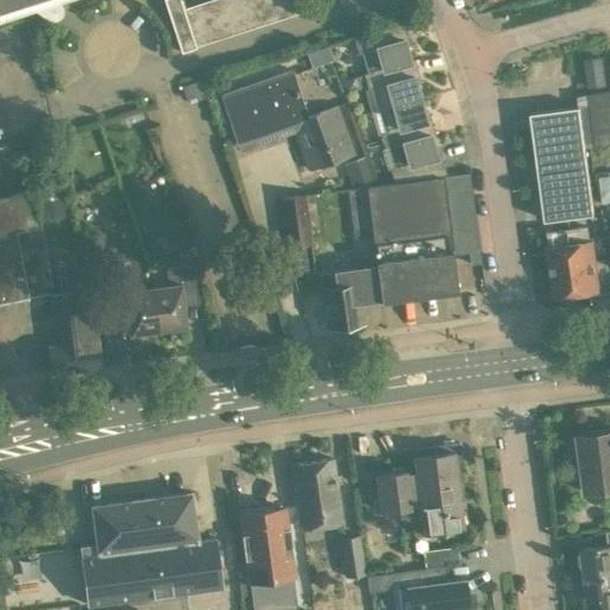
[(0,0),(0,10),(30,0),(0,0)]
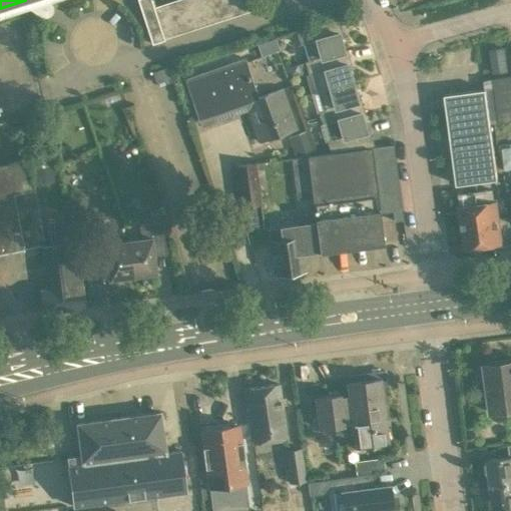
[(139,0),(154,44),(260,11),(256,0),(185,0),(156,9),(153,0),(139,0)]
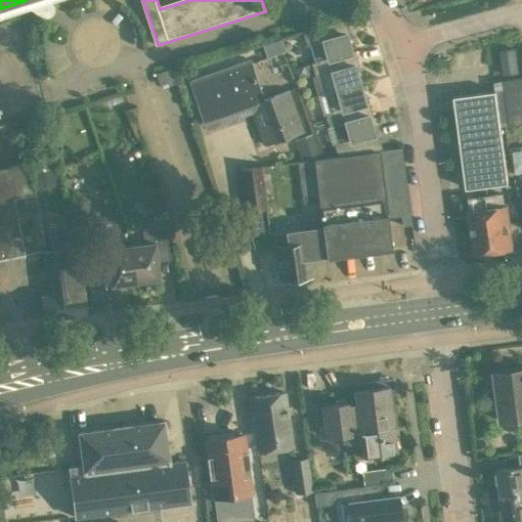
[(311,46),(316,63),(352,54),(349,42),(353,41),(347,19),(340,22),(304,34),(308,47),(311,46)]
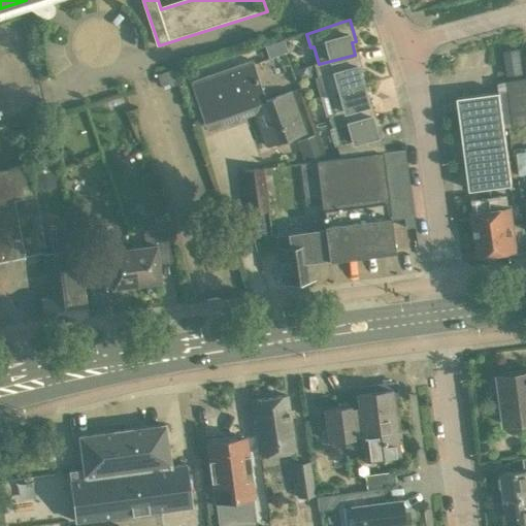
[(266,48),(271,61),(290,54),(286,41),(266,48)]
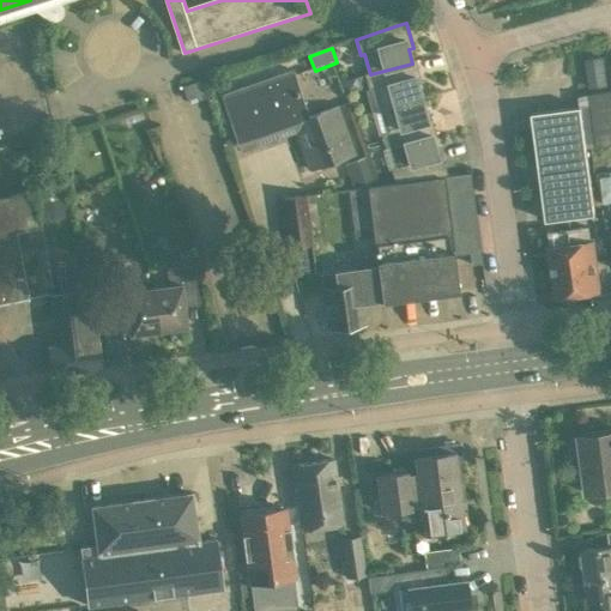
[(603,60),(587,61),(591,89),(606,86),(603,60)]
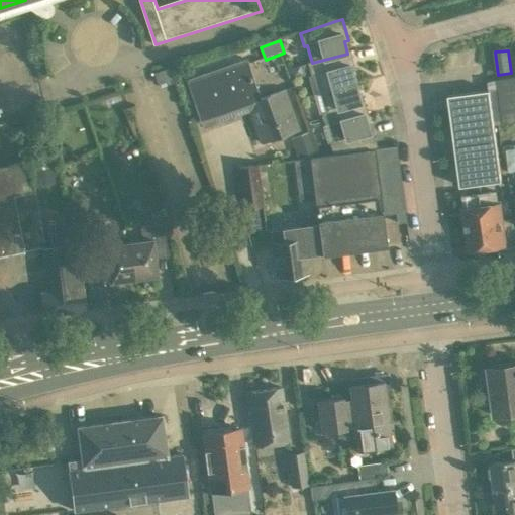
[(316,77),(321,95),(356,85),(352,73),(356,72),(351,53),(347,54),(312,63),(308,64),(312,78),(316,77)]
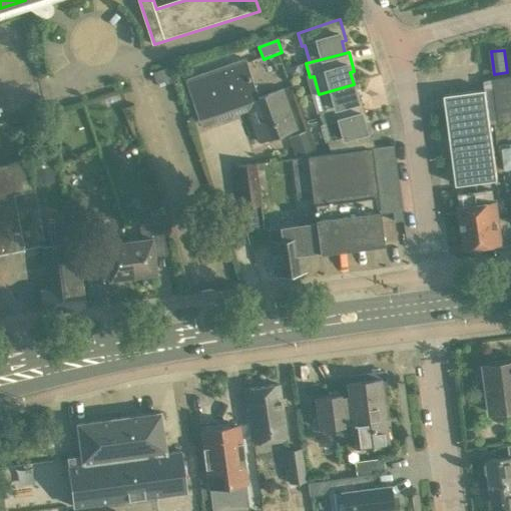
[(246,99),(234,65),(186,83),(200,121),(245,104),(261,144),(298,131),(283,91),(258,101),(256,95),(246,99)]
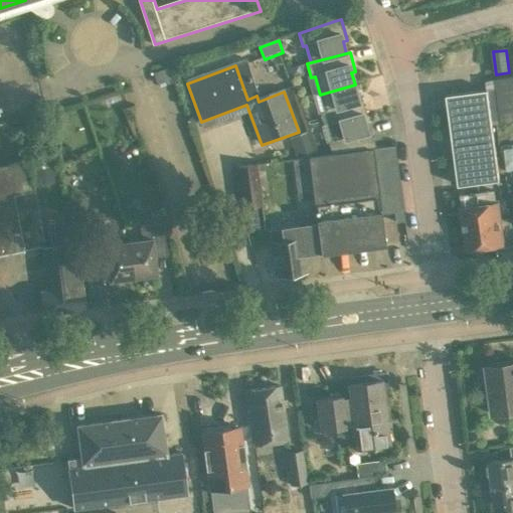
[(170,69),(155,74),(159,86),(174,80),(171,71),(170,69)]
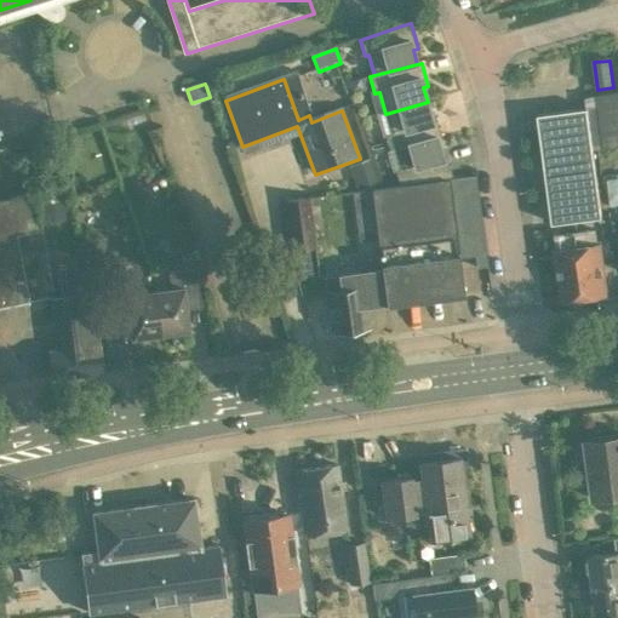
[(587,97),(585,97),(587,109),(588,109),(594,150),(617,147),(617,92),(596,96),(587,97)]
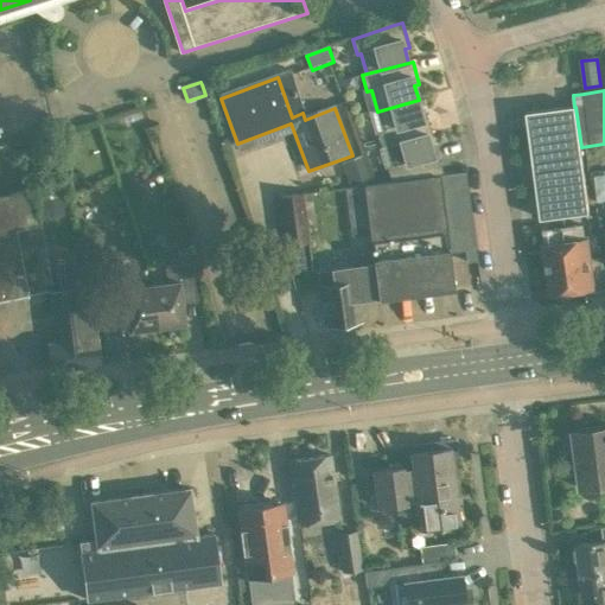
[(422,114),(419,100),(377,112),(383,133),(379,134),(383,150),(387,148),(428,137),(433,135),(426,113),(422,114)]
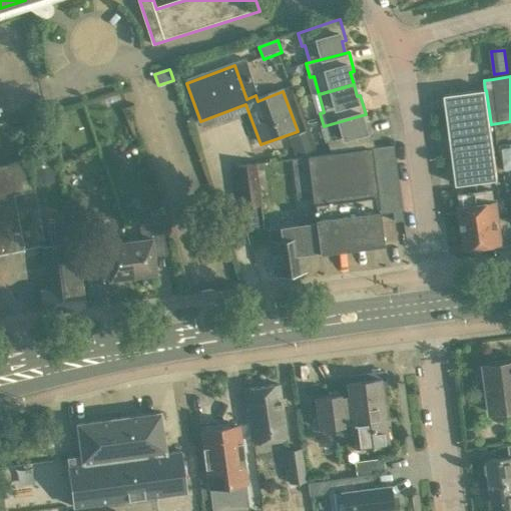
[(458,186),(498,181),(491,124),(486,90),(485,90),(463,94),(446,96),(458,186)]
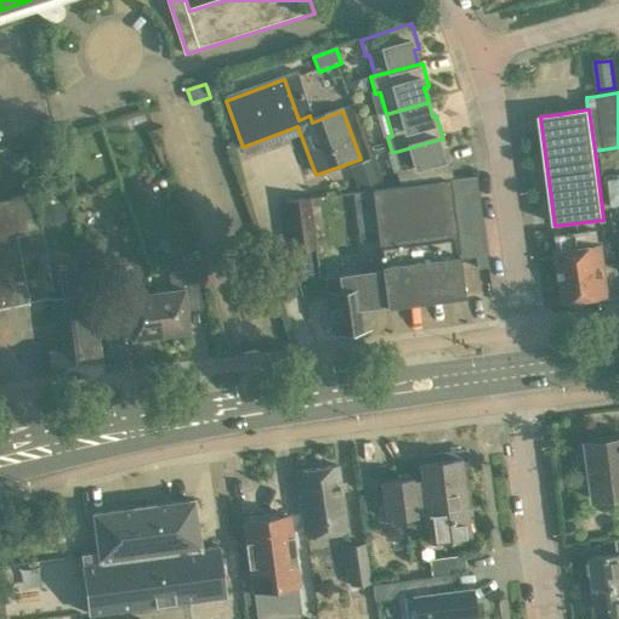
[(442,153),(438,140),(396,152),(402,172),(397,174),(401,186),(454,179),(447,152),(442,153)]
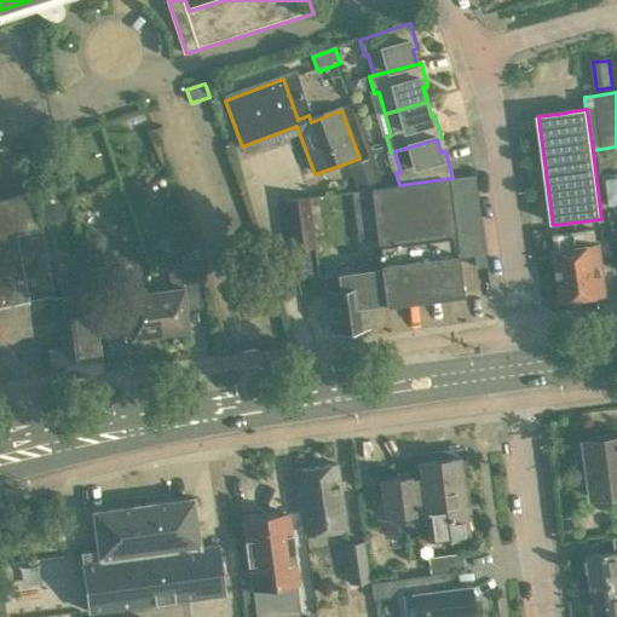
[(355,178),(359,190),(379,183),(375,171),(355,178)]
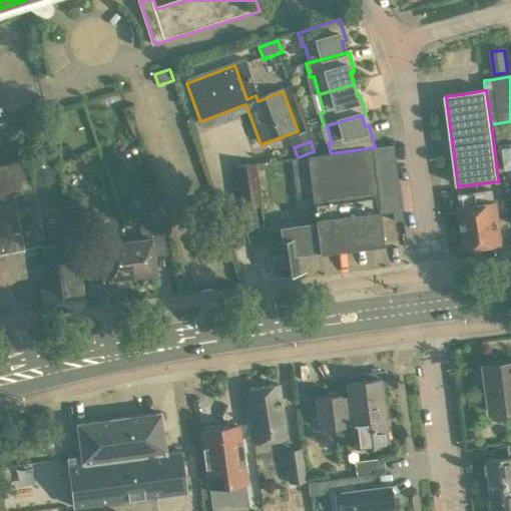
[(310,170),(316,218),(320,249),(321,253),(384,245),(380,212),(395,210),(396,222),(404,221),(394,147),(377,149),(371,149),(308,158),(310,169),(310,170)]
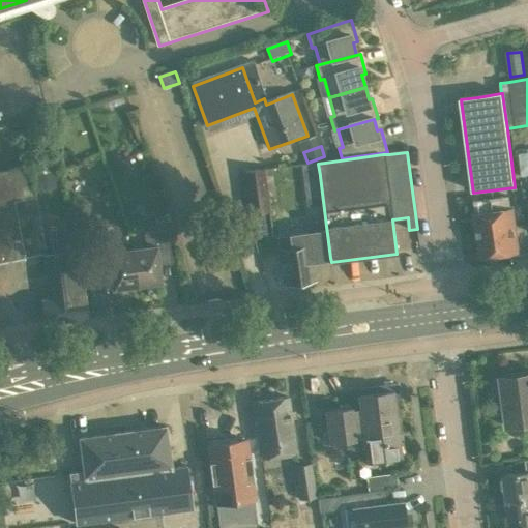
[(56,163),(31,168),(36,192),(60,187),(56,163)]
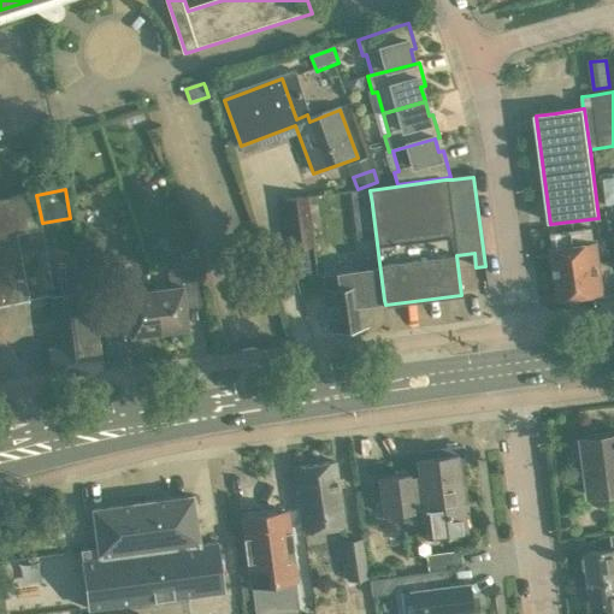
[(372,210),(370,190),(353,192),(356,212),(372,210)]
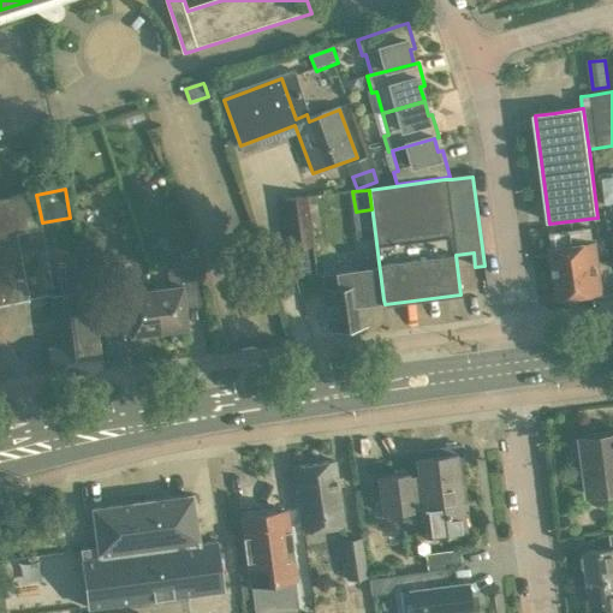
[(0,305),(48,297),(58,349),(49,351),(53,376),(103,370),(100,344),(90,303),(84,303),(78,273),(64,277),(67,296),(53,298),(34,194),(0,200),(0,305)]
